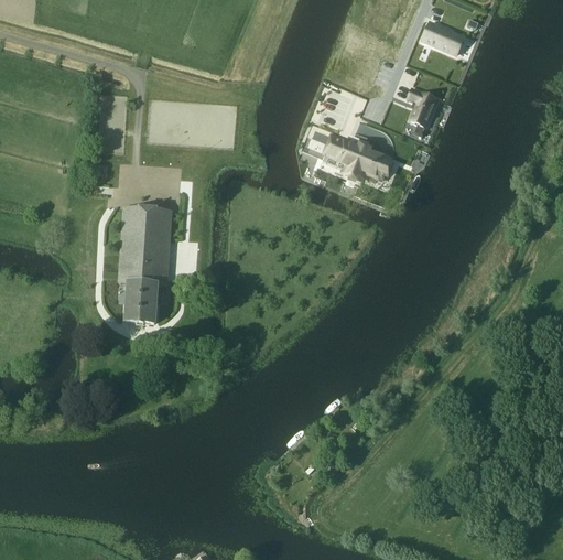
[(471,18),(467,24),(476,28),(478,21),(471,18)]
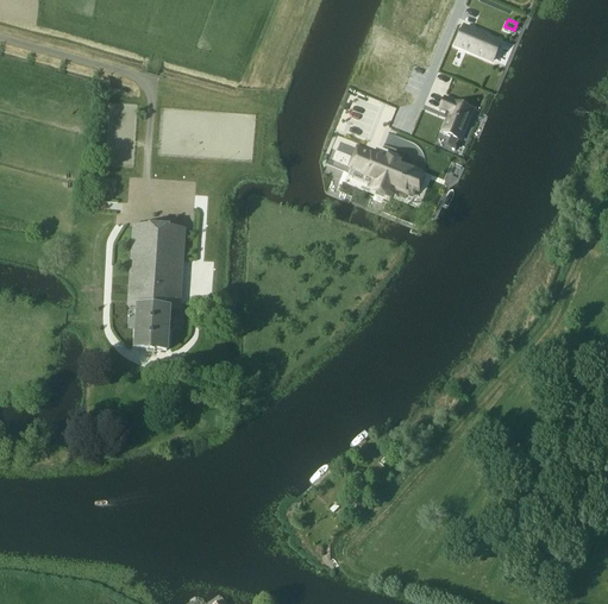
[(465,23),(457,42),(487,54),(494,36),(465,23)]
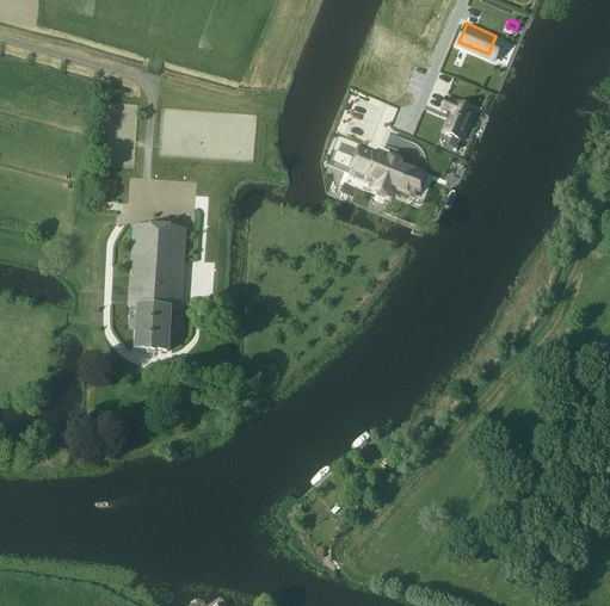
[(442,105),(451,109),(449,116),(450,116),(444,130),(453,133),(453,134),(448,143),(457,147),(474,105),(447,94),(442,105)]
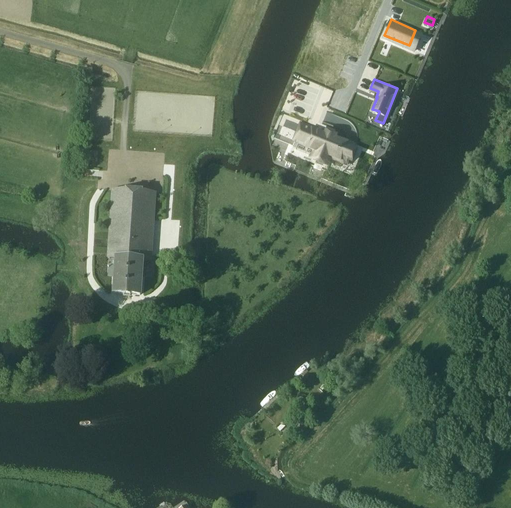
[(300,118),(292,139),(296,140),(297,138),(309,143),(311,139),(315,141),(310,151),(308,157),(331,166),(334,158),(347,163),(348,160),(349,159),(353,161),(359,147),(355,145),(355,144),(356,141),(337,133),(338,130),(327,126),(326,129),(300,118)]
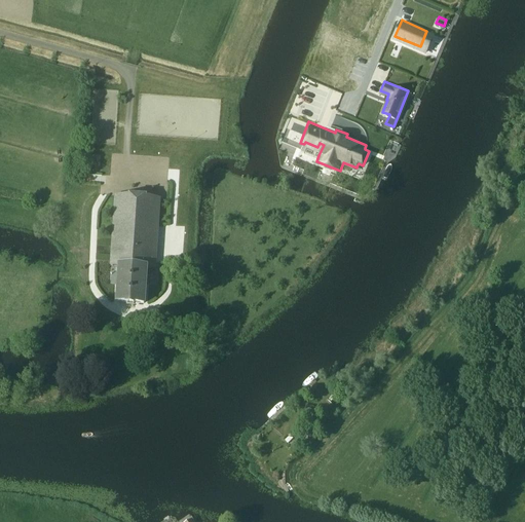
[(118,298),(127,299),(127,300),(134,301),(134,299),(145,300),(147,264),(156,265),(160,194),(114,191),(110,262),(120,263),(118,298)]
